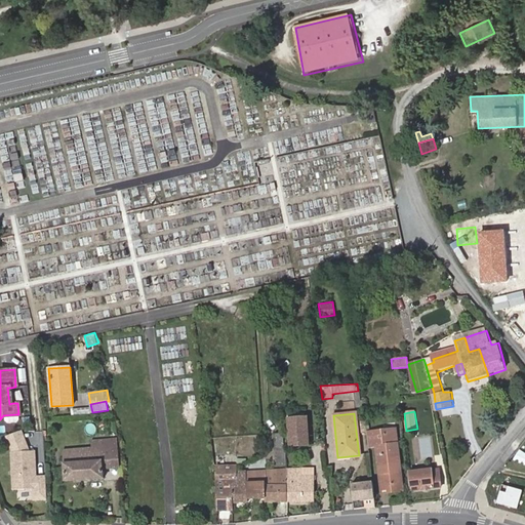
[(308,445),(306,417),(287,418),(288,446),(308,445)]
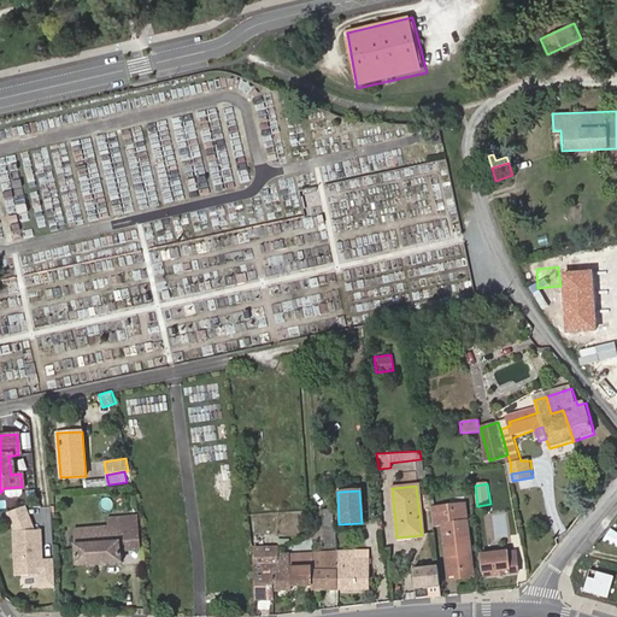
[(463,504),(451,505),(452,522),(465,521),(463,504)]
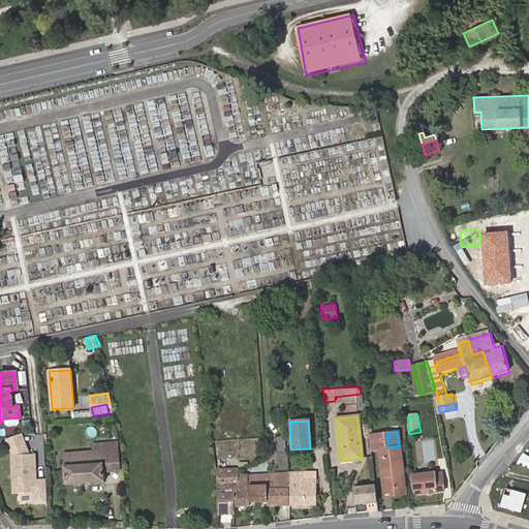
[(22,433),(8,438),(14,455),(29,455),(22,433)]
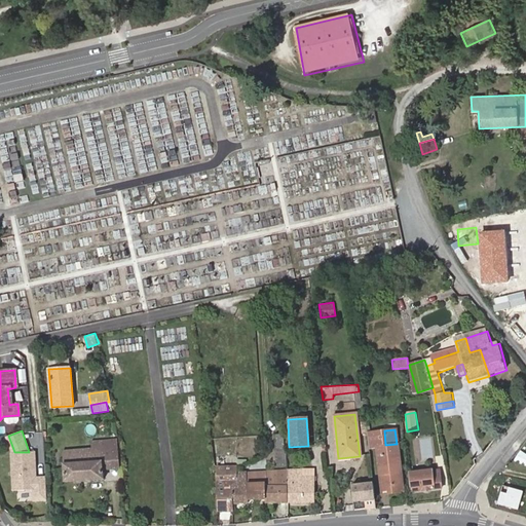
[(260,430),(239,430),(240,441),(260,441),(260,430)]
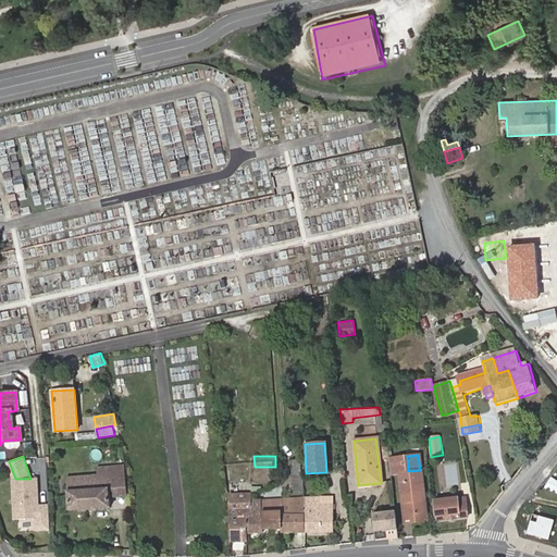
[(388,457),(390,473),(397,472),(403,516),(424,514),(420,470),(408,471),(407,456),(388,457)]
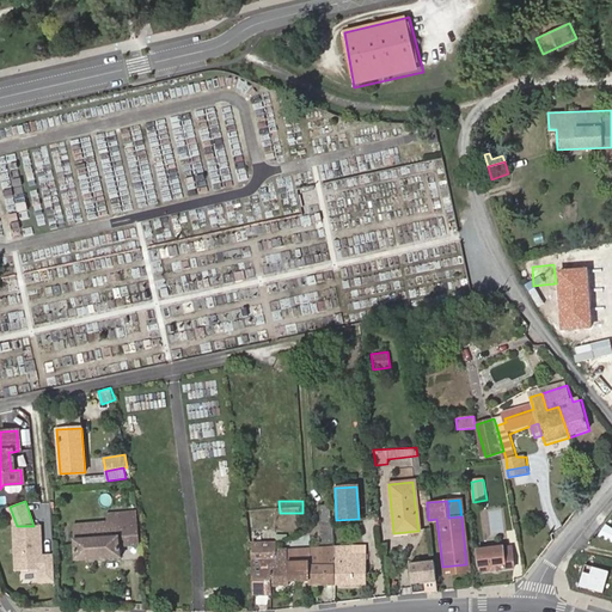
[(332,542),(331,506),(320,507),(323,542),(332,542)]
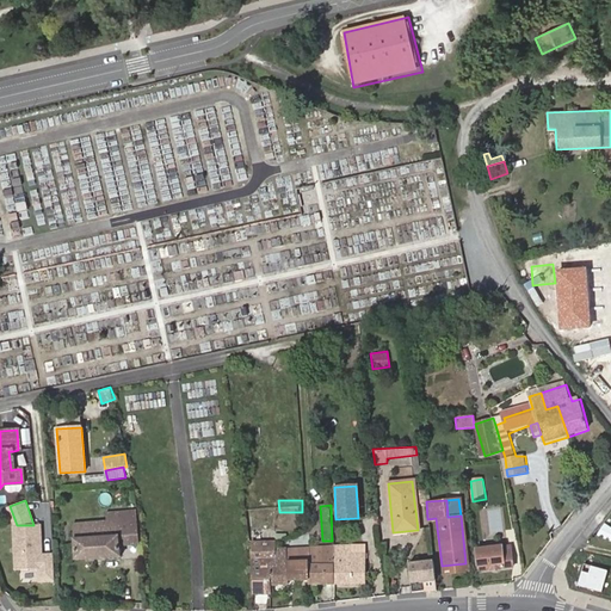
[(119,547),(139,545),(140,522),(137,511),(106,513),(107,522),(74,525),(75,560),(119,557),(119,547)]
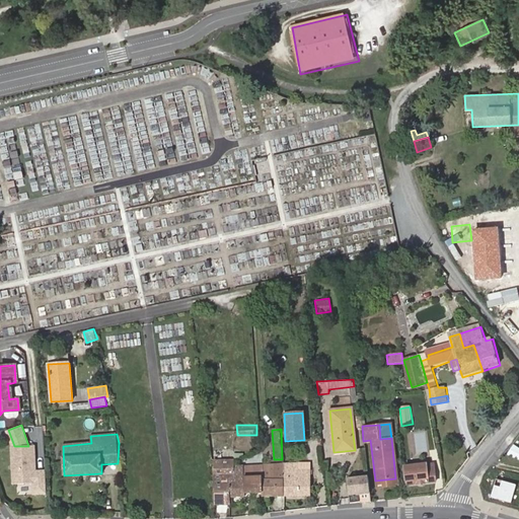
[(402,439),(404,455),(415,454),(414,438),(402,439)]
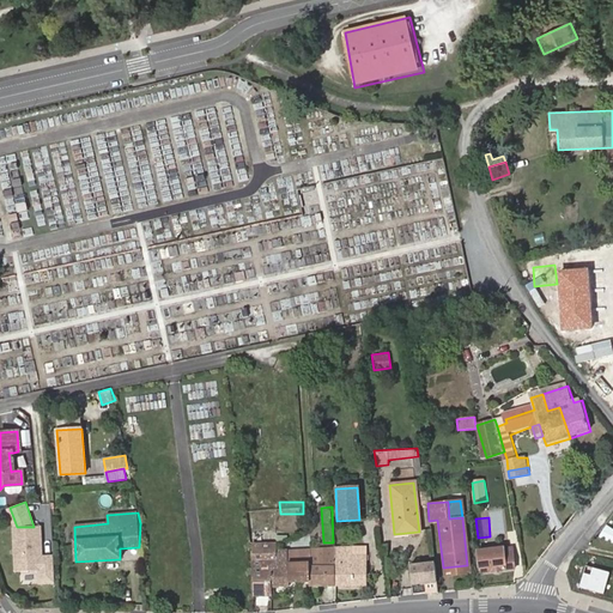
[(17,527),(14,527),(17,571),(40,570),(43,570),(42,557),(41,526),(34,527),(17,527)]
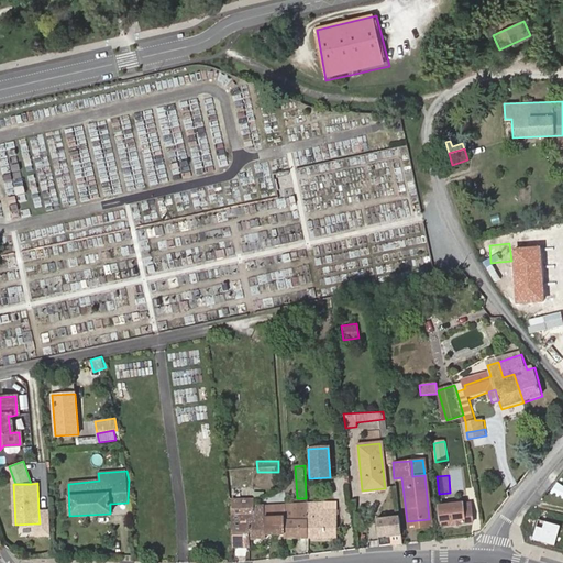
[(562,500),(562,497),(562,485),(558,483),(551,494),(562,500)]
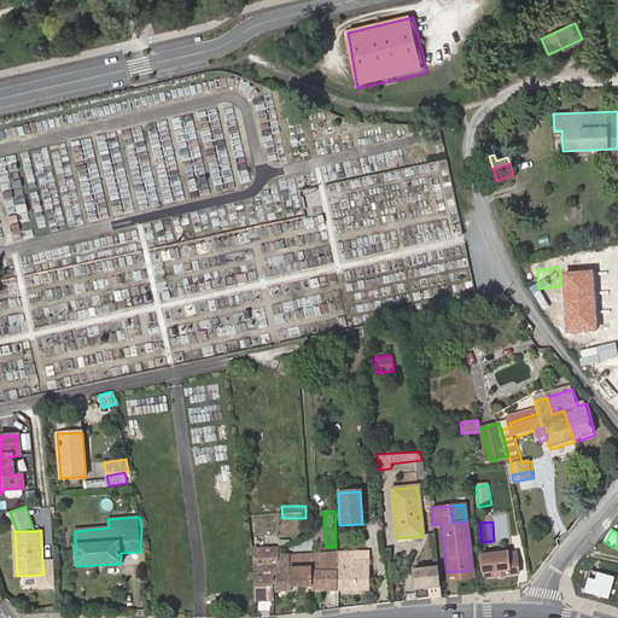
[(277,549),(252,549),(254,561),(254,576),(255,601),(274,601),(274,592),(273,570),(277,570),(277,554),(277,549)]
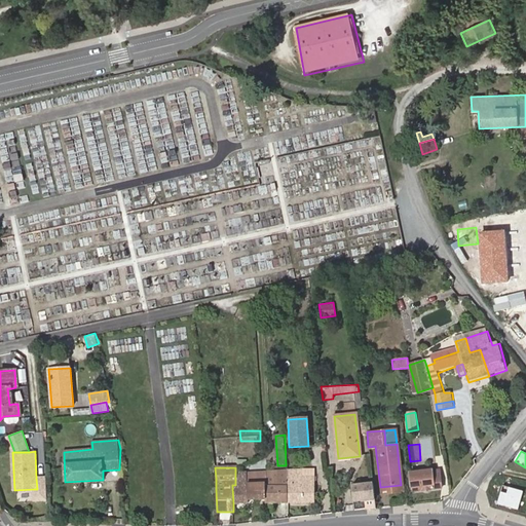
[(301,470),(286,471),(287,502),(313,502),(312,476),(302,476),(301,470)]
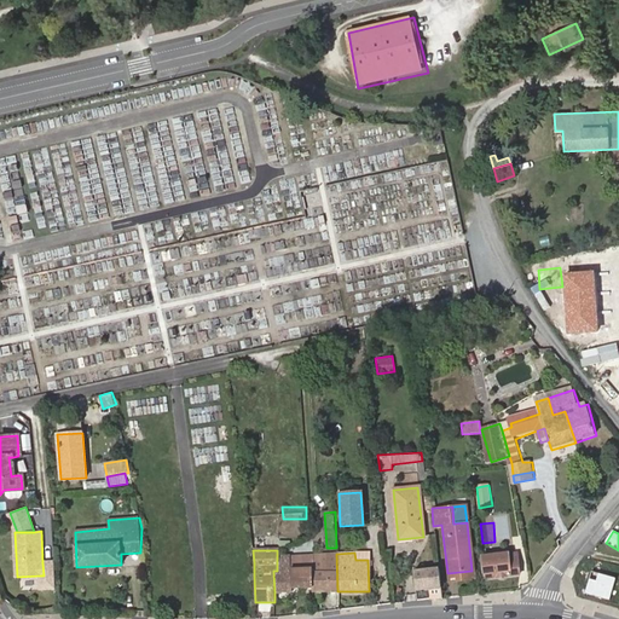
[(336,554),(311,555),(313,588),(314,591),(337,591),(336,554)]
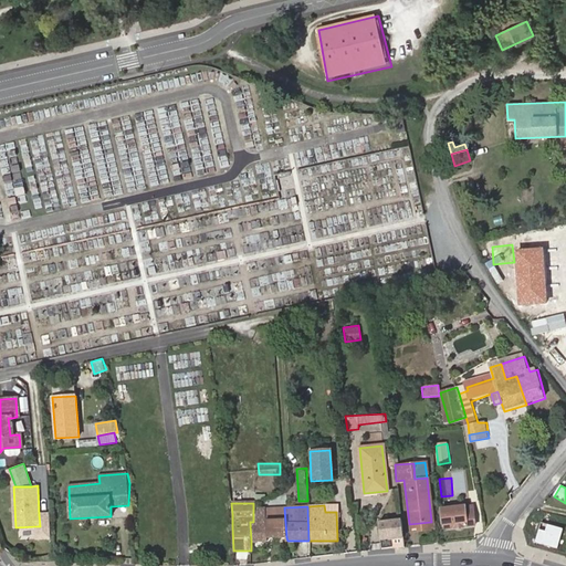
[(257,507),(253,507),(253,522),(250,522),(251,542),(266,541),(266,537),(286,537),(284,507),(265,509),(265,507),(257,507)]
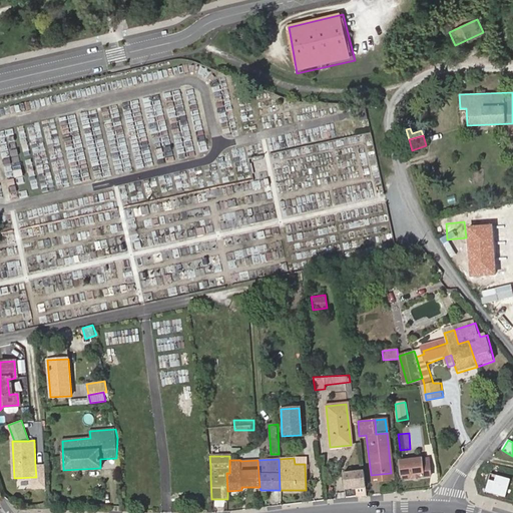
[(399,462),(401,479),(429,477),(428,467),(421,467),(420,460),(399,462)]
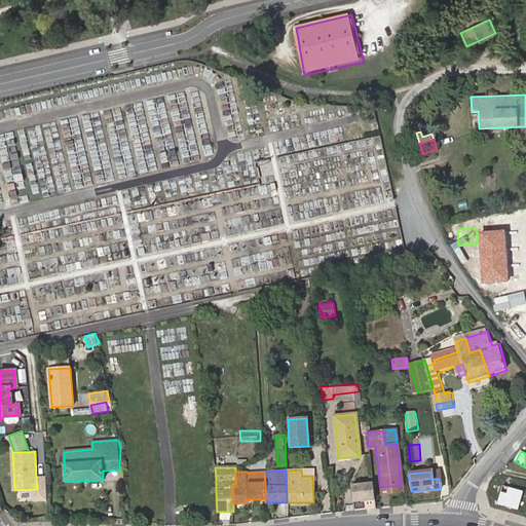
[(46,477),(36,478),(37,489),(34,489),(35,500),(47,499),(46,477)]
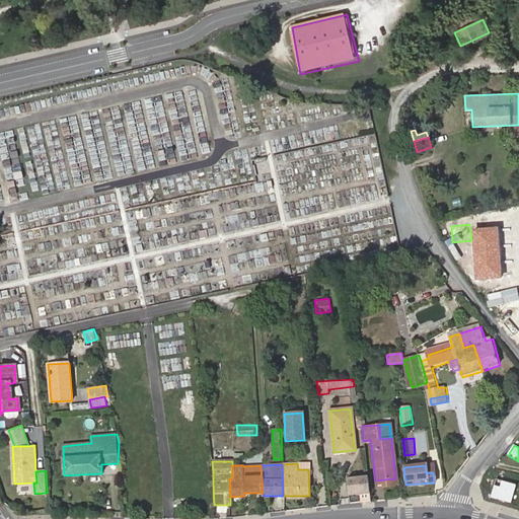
[(368,492),(366,476),(358,477),(360,493),(368,492)]
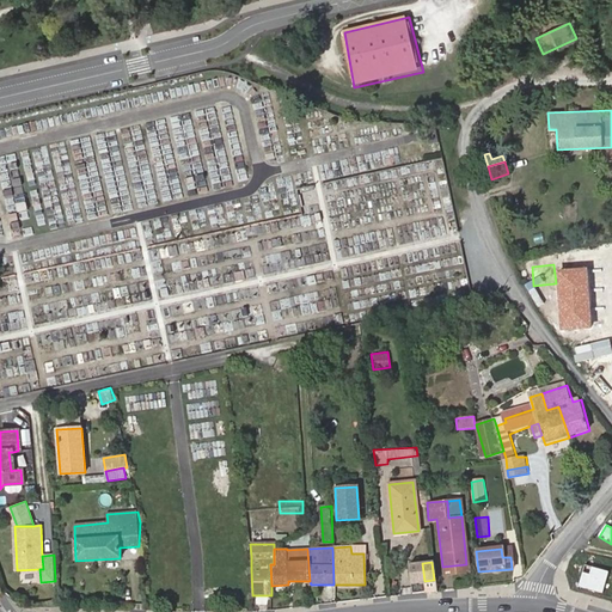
[(424,581),(422,563),(409,564),(411,583),(424,581)]
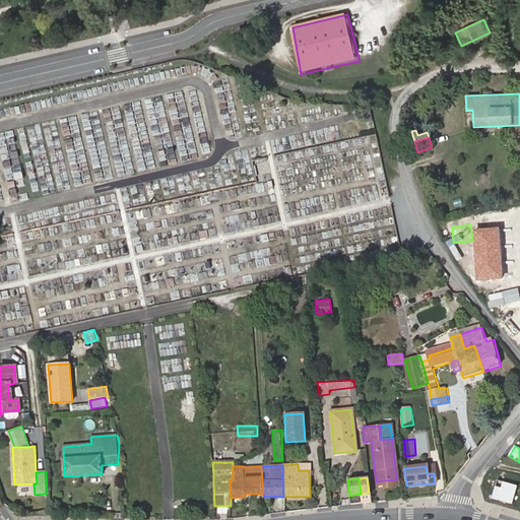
[(396,479),(376,481),(376,489),(397,485),(396,479)]
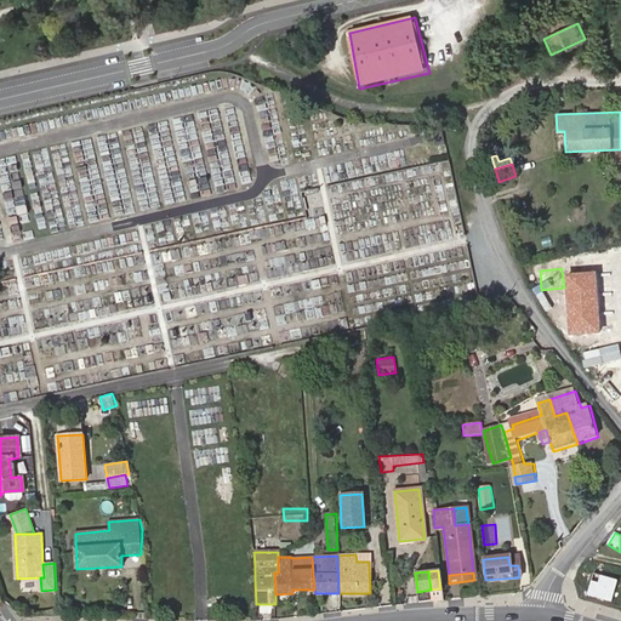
[(21,579),(21,591),(39,591),(39,579),(21,579)]
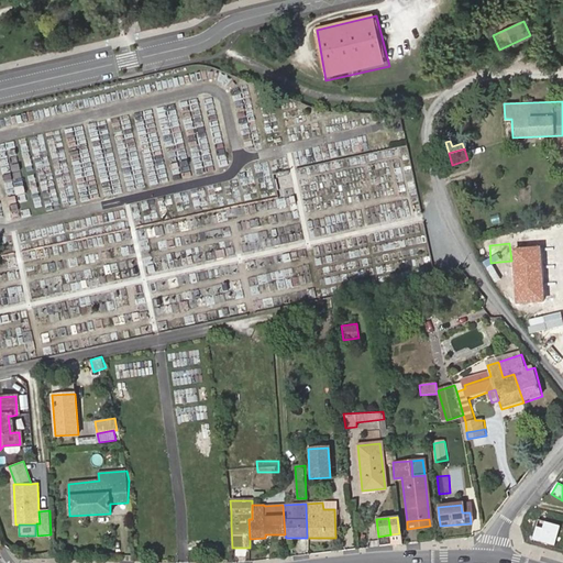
[(389,544),(388,534),(378,537),(379,545),(389,544)]
